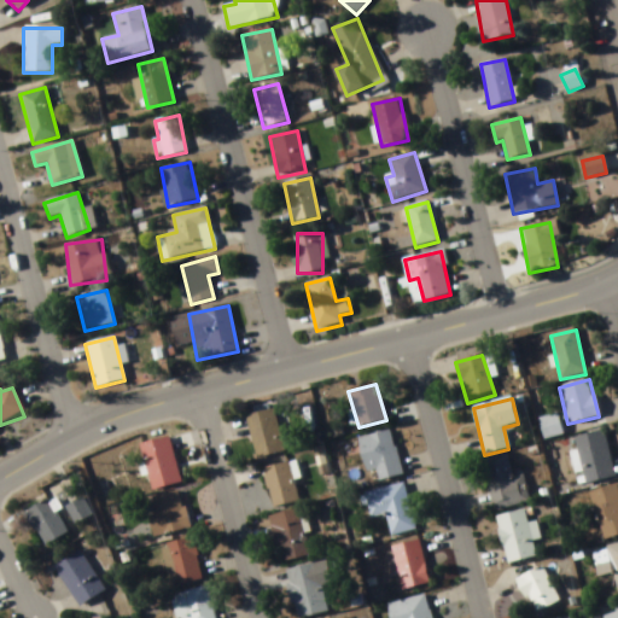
[(284,453),(274,409),(245,415),(256,460),(284,453)]
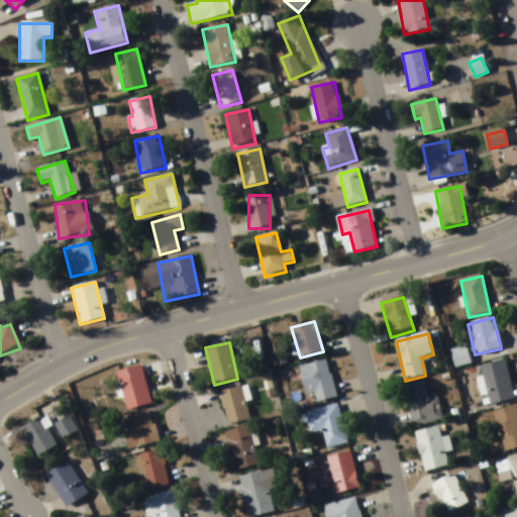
[(481,367),(490,405),(514,399),(505,360),(481,367)]
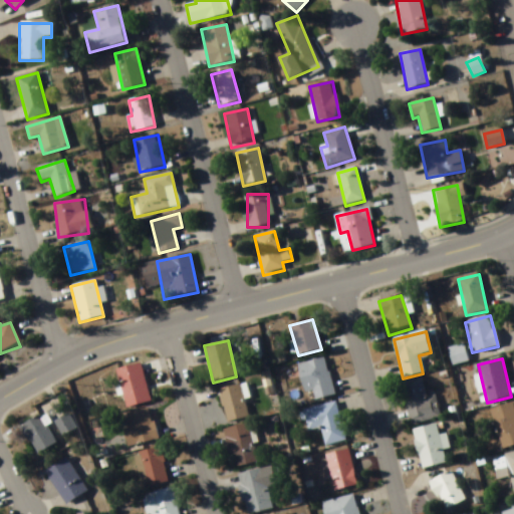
[(299,365),(307,402),(334,396),(326,359),(299,365)]
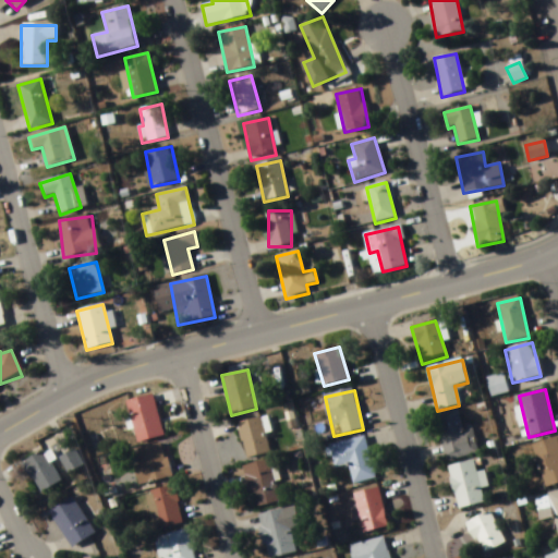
[(153,395),(125,402),(137,444),(164,437),(153,395)]
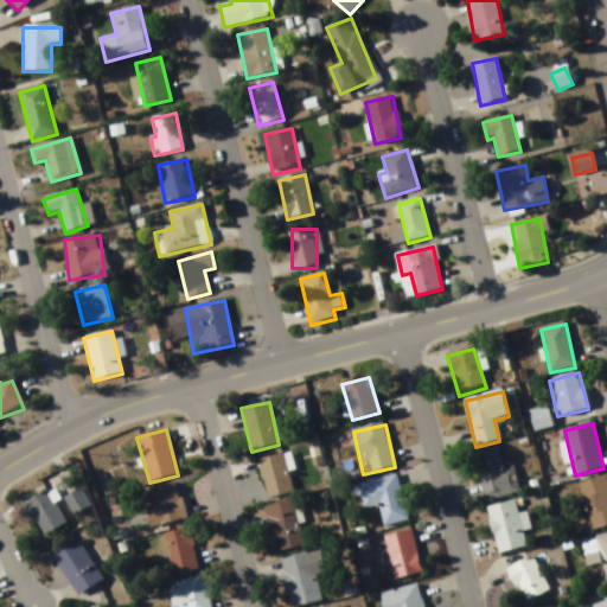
[(521,493),(515,467),(503,470),(498,448),(474,453),(485,502),(521,493)]
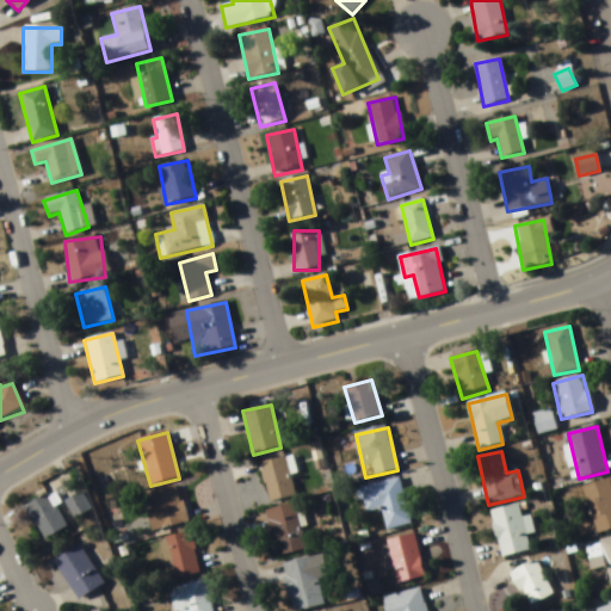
[(258,466),(271,504),(296,495),(283,457),(258,466)]
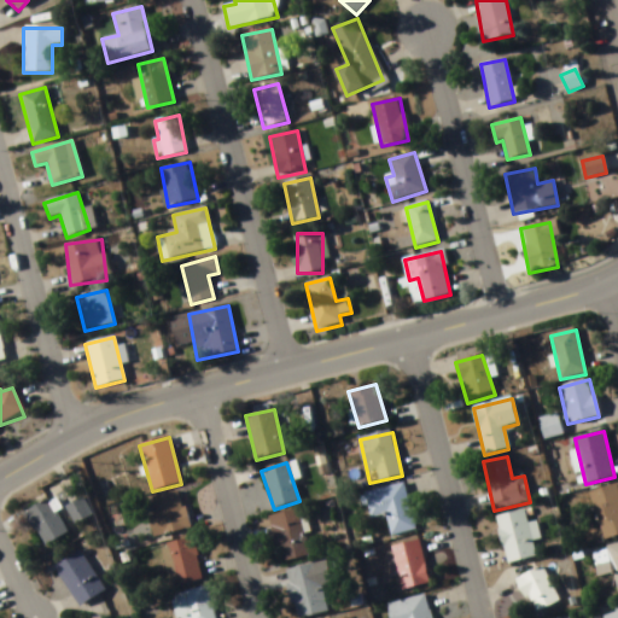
[(617,536),(617,487),(617,484),(589,493),(604,541),(617,536)]
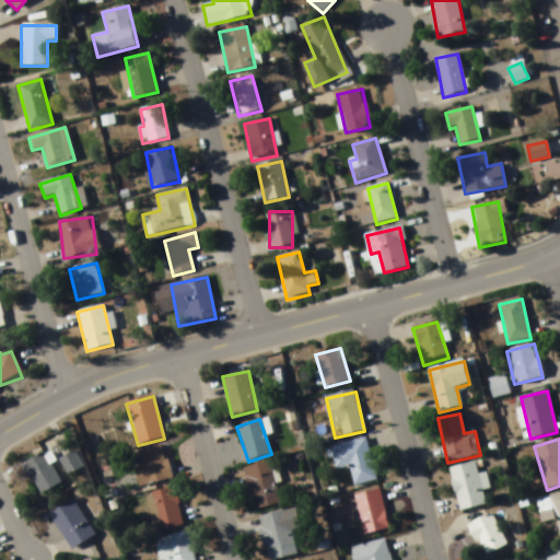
[(335,470),(350,467),(354,487),(376,481),(368,440),(329,447),(335,470)]
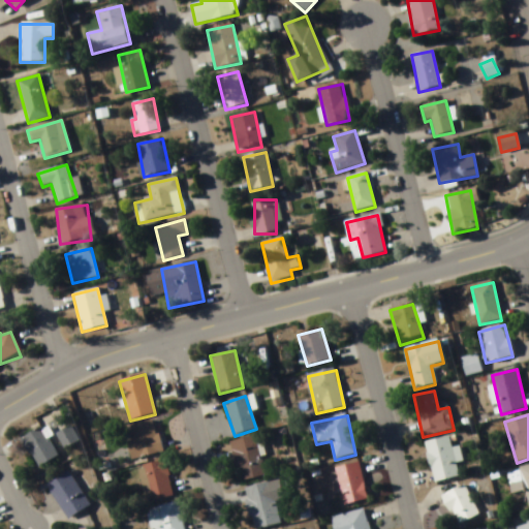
[(130,462),(162,453),(153,421),(121,430),(130,462)]
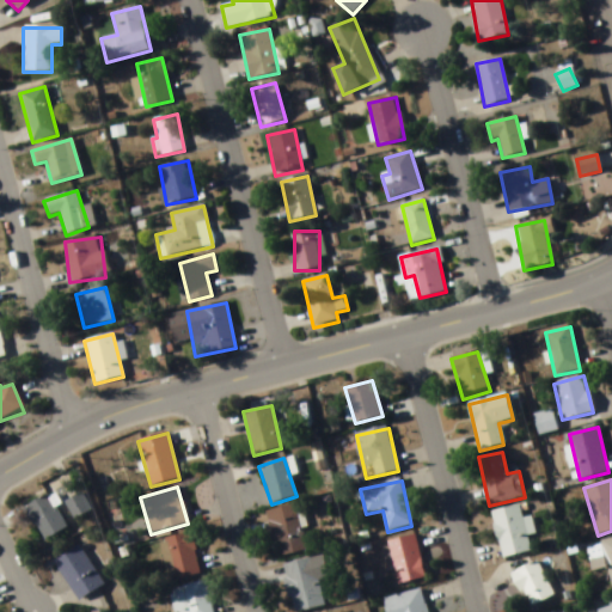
[(74,521),(91,513),(81,494),(65,502),(74,521)]
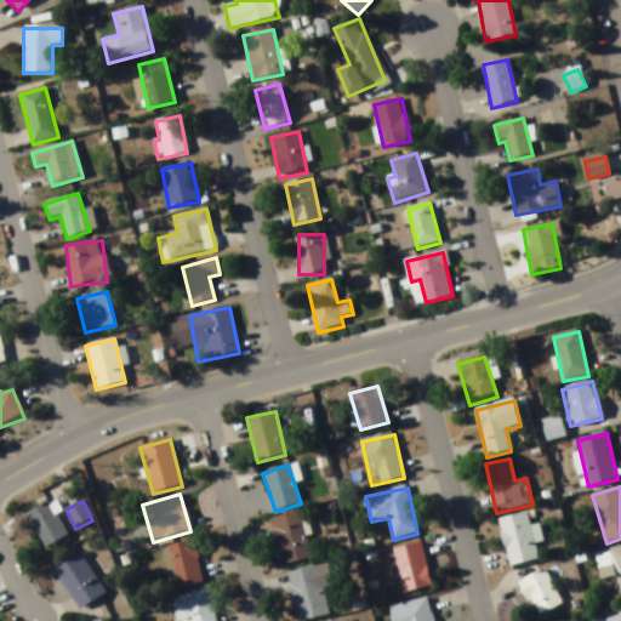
[(68,537),(49,502),(26,514),(45,550),(68,537)]
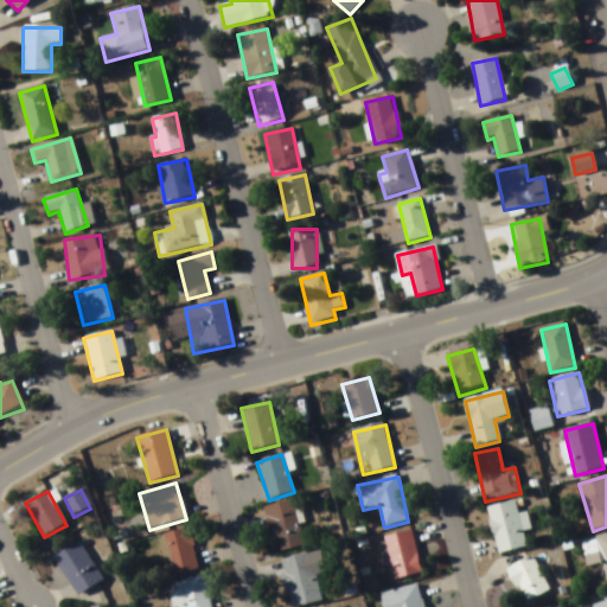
[(275,554),(304,548),(294,502),(266,508),(275,554)]
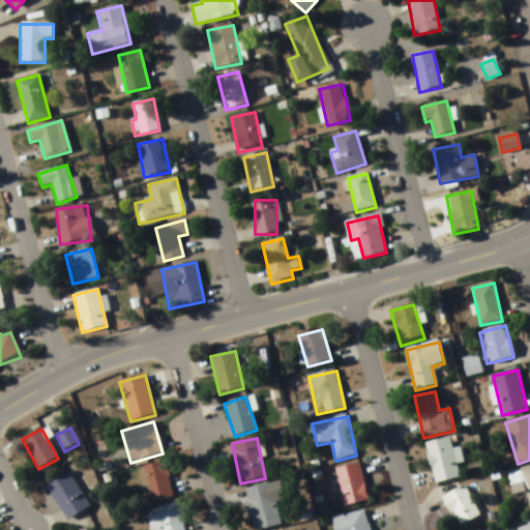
[(459,448),(452,450),(449,438),(424,444),(434,484),(460,478),(457,463),(462,462),(459,448)]
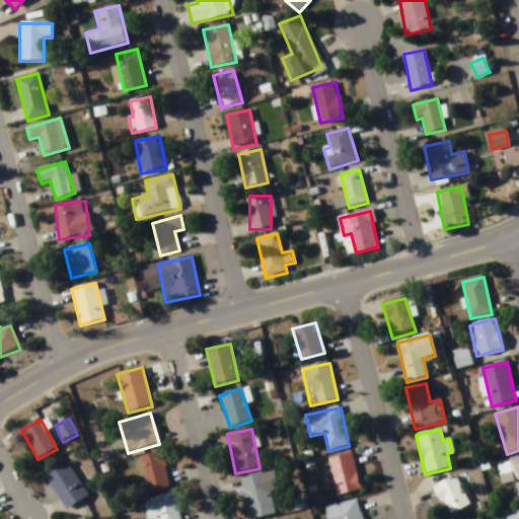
[(168,488),(162,453),(142,456),(149,492),(168,488)]
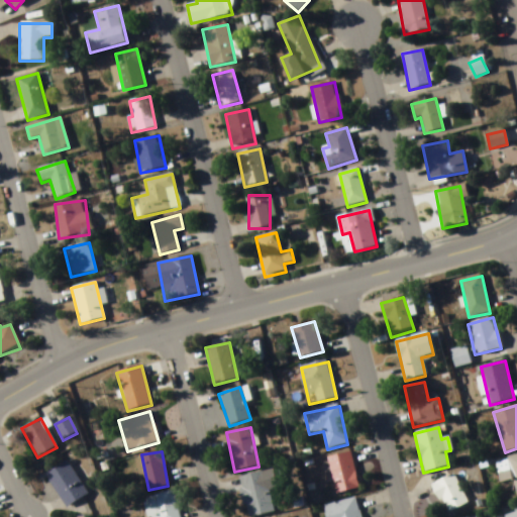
[(358,489),(351,452),(327,457),(335,494),(358,489)]
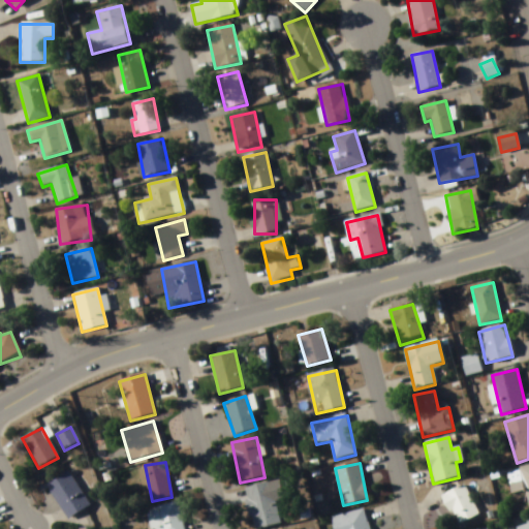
[(528,466),(520,469),(528,507),(528,466)]
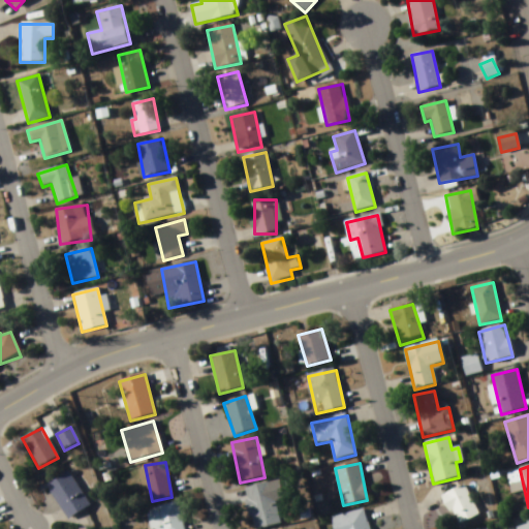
[(90,506),(66,471),(45,486),(68,521),(90,506)]
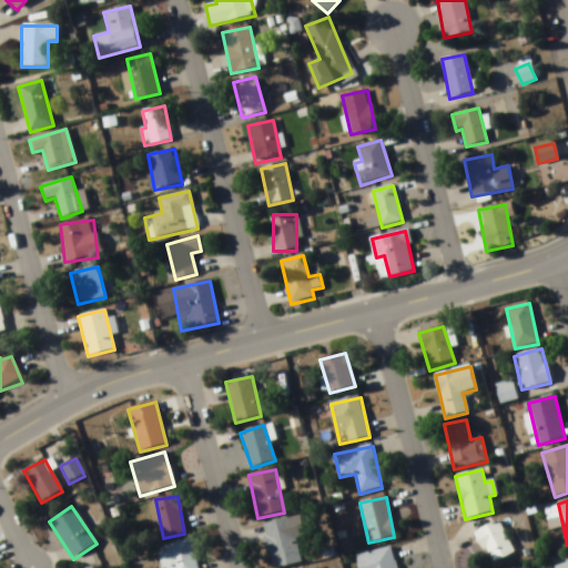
[(272,567),(280,567),(301,564),(291,518),(263,525),(272,567)]
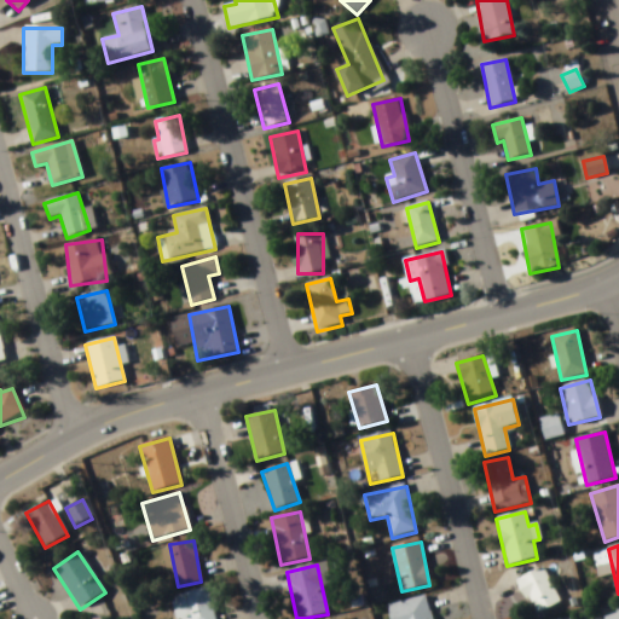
[(516,580),(534,615),(560,602),(543,568),(516,580)]
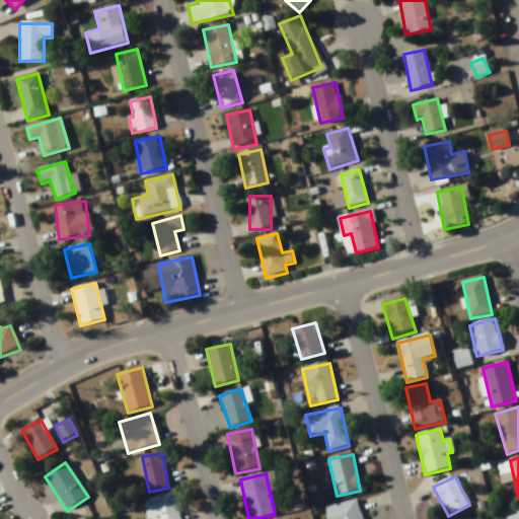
[(179,518),(173,494),(142,501),(145,518),(179,518)]
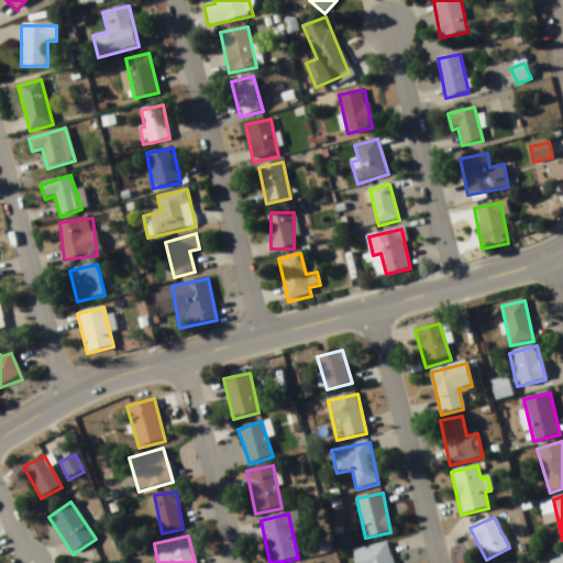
[(393,562),(388,542),(353,551),(355,562),(393,562)]
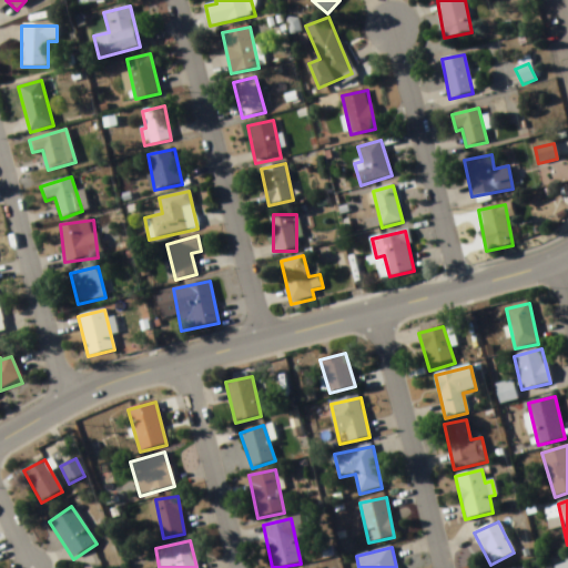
[(551,567),(567,567),(567,555),(564,557),(565,564),(551,567)]
